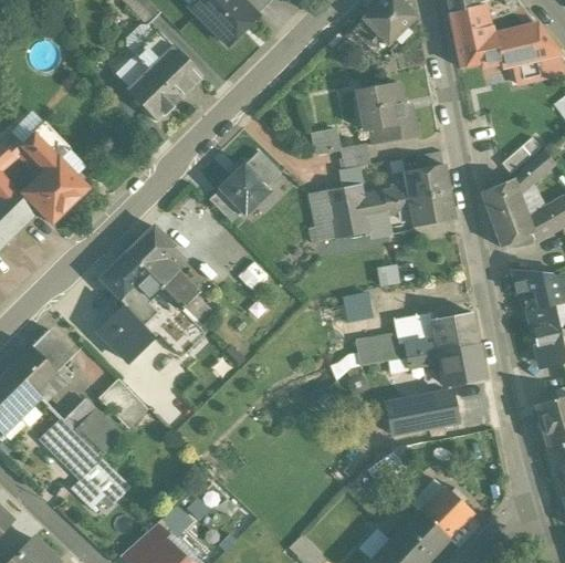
[(161,11),(150,0),(125,0),(148,23),(161,11)]
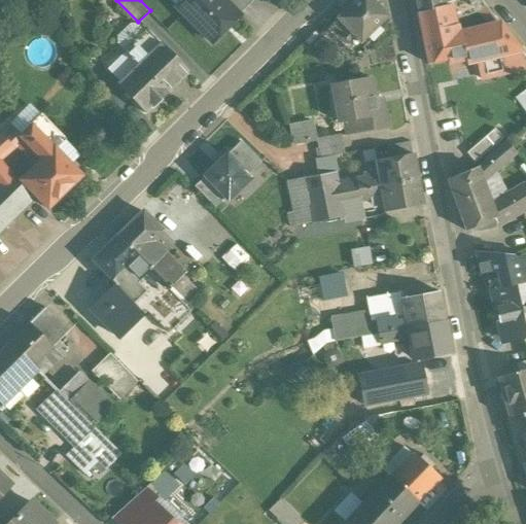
[(212,40),(240,13),(226,0),(181,0),(177,5),(212,40)]
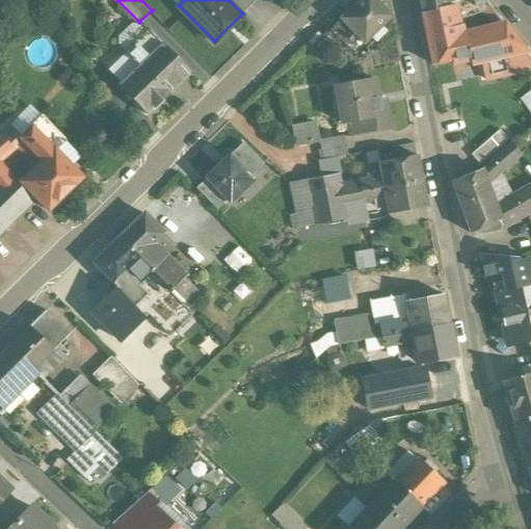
[(229,0),(242,14),(256,0),(229,0)]
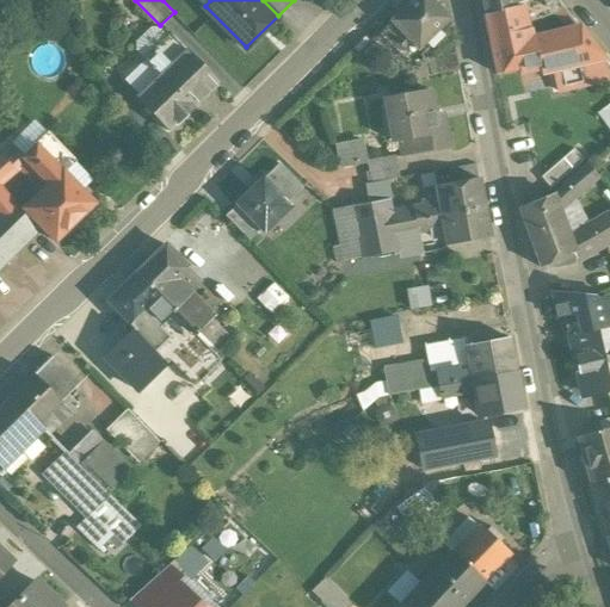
[(449,17),(432,0),(411,0),(392,19),(419,47),(419,45),(425,38),(432,45),(442,35),(436,29),(449,17)]
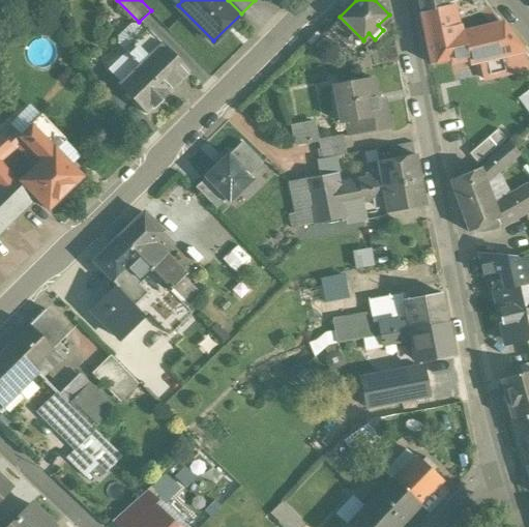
[(417,0),(420,11),(442,6),(442,2),(441,0),(417,0)]
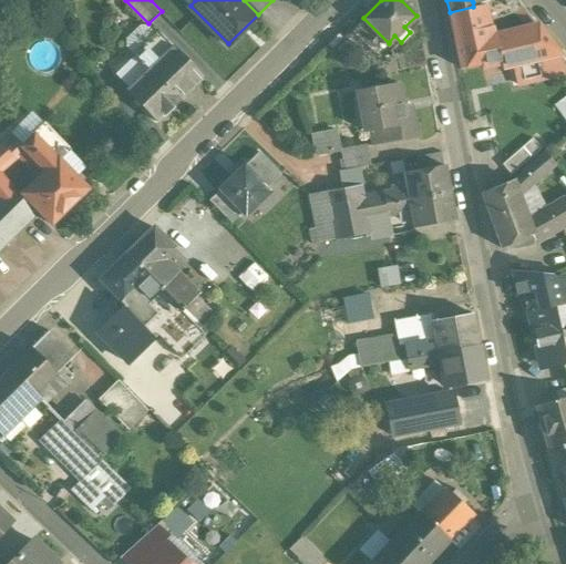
[(480,0),(473,2),(473,7),(482,3),(485,19),(524,6),(520,0),(480,0)]
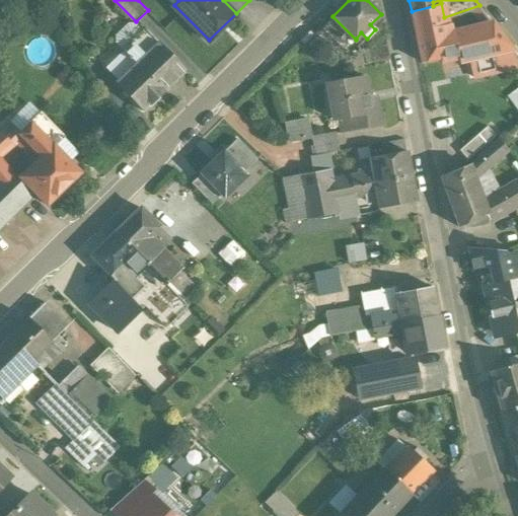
[(433,6),(412,11),(423,59),(442,54),(443,58),(458,54),(460,61),(469,59),(512,49),(492,21),(482,25),(454,34),(452,29),(447,30),(444,17),(441,3),(433,6)]
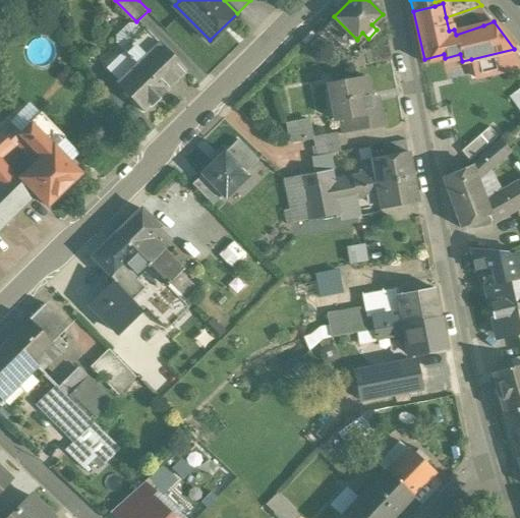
[(485,11),(478,15),(483,25),(494,21),(485,11)]
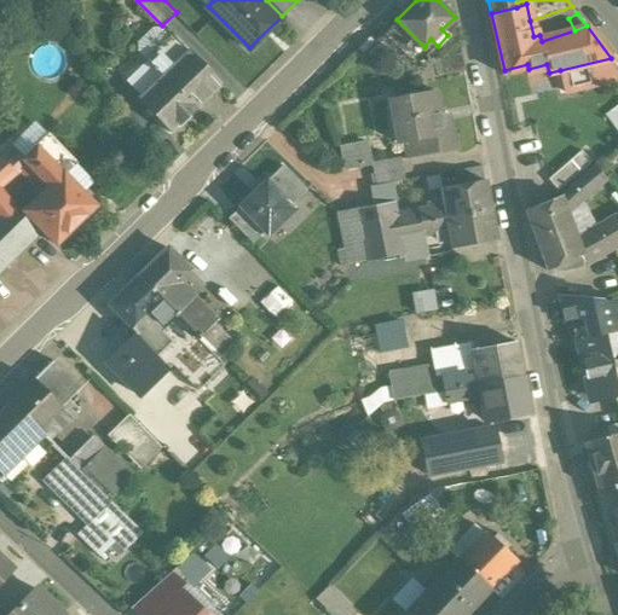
[(397,19),(376,39),(408,70),(411,65),(419,71),(431,59),(425,53),(428,51),(425,46),(425,47),(397,19)]
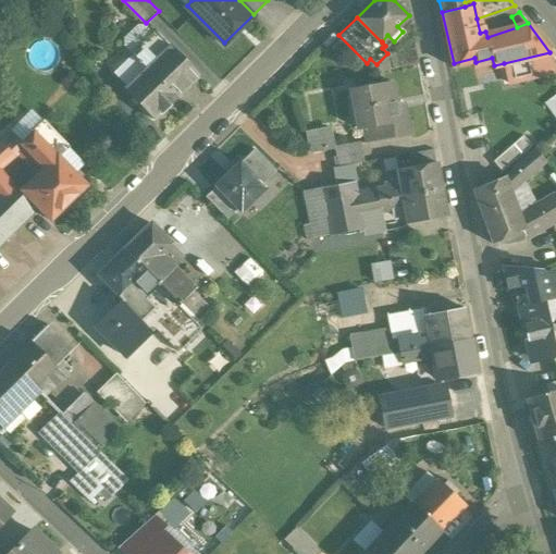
[(172,44),(125,87),(134,96),(132,98),(137,103),(139,101),(153,118),(161,110),(163,111),(177,98),(176,96),(200,74),(189,62),(190,61),(186,57),(185,58),(172,44)]
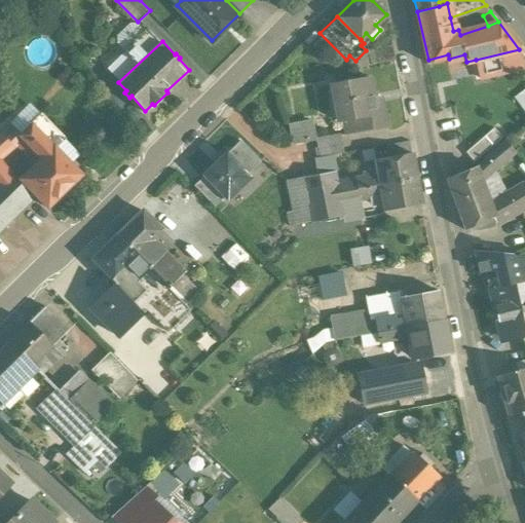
[(386,45),(370,51),(370,57),(371,63),(395,59),(392,43),(386,45)]
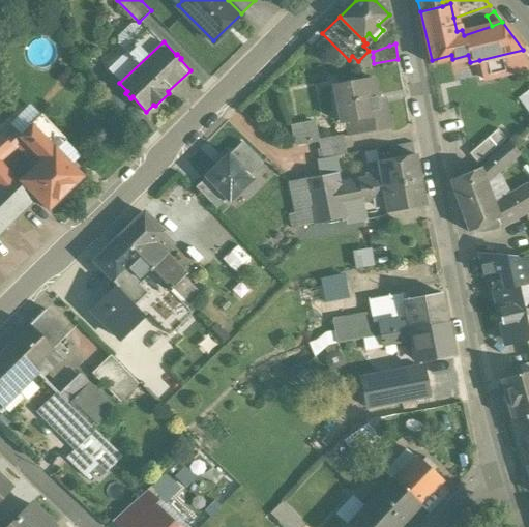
[(528,58),(523,50),(479,60),(482,77),(527,66),(526,61),(528,60),(528,58)]
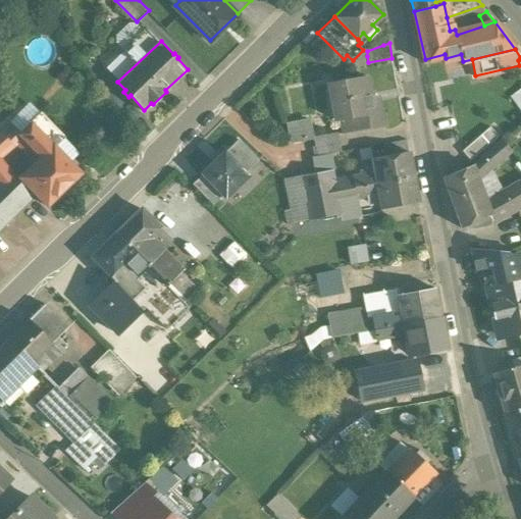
[(367,75),(329,83),(336,119),(341,118),(343,132),(384,123),(379,100),(372,101),(367,75)]
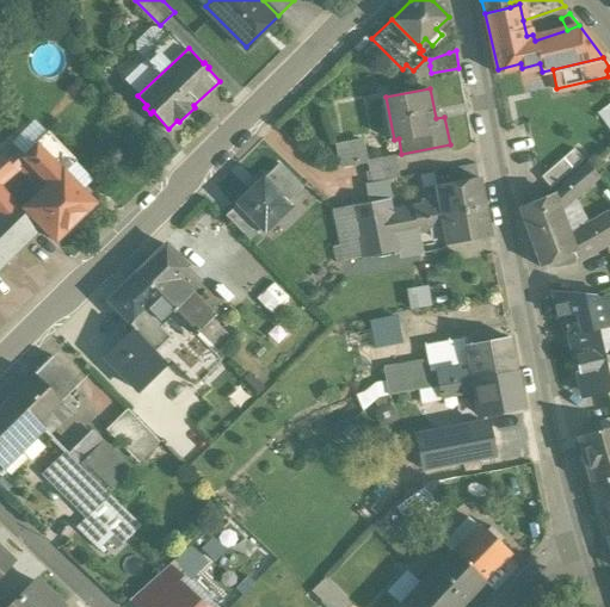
[(609,101),(598,111),(609,127),(609,101)]
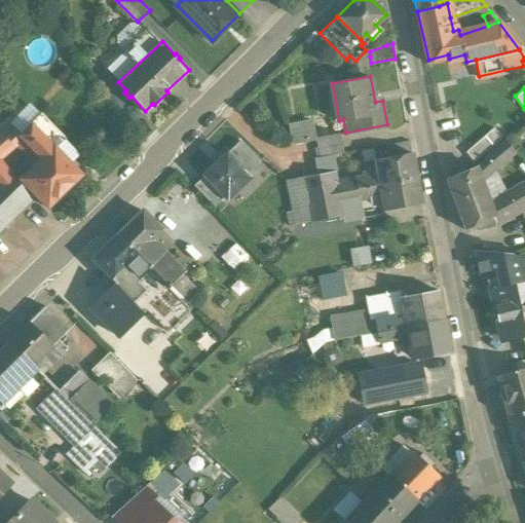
[(66,137),(40,112),(22,132),(19,128),(8,139),(11,143),(15,139),(31,156),(27,160),(32,166),(16,180),(17,182),(23,178),(37,193),(49,206),(82,173),(71,160),(79,153),(65,139),(66,137)]
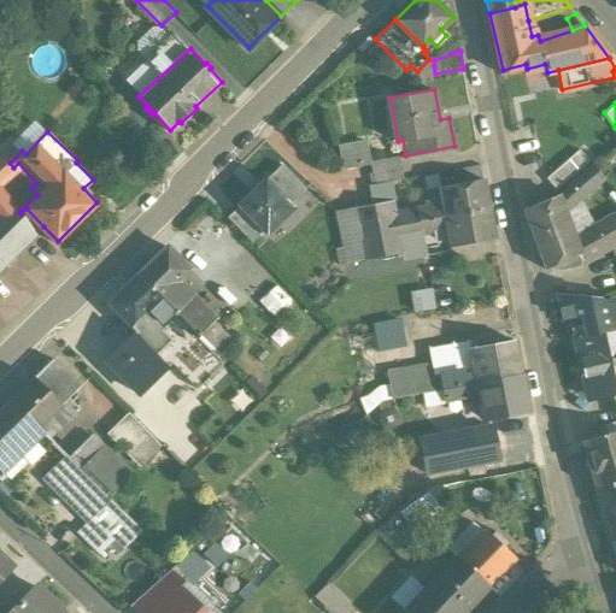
[(368,141),(339,146),(342,166),(371,161),(371,160),(368,141)]
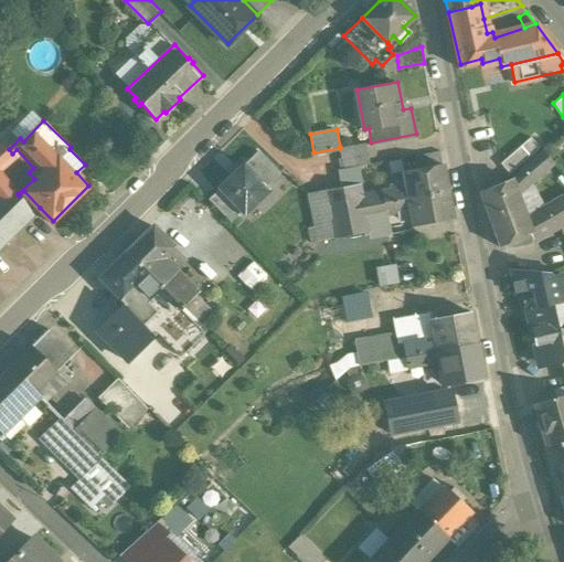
[(2,141),(0,144),(0,165),(12,154),(9,149),(2,141)]
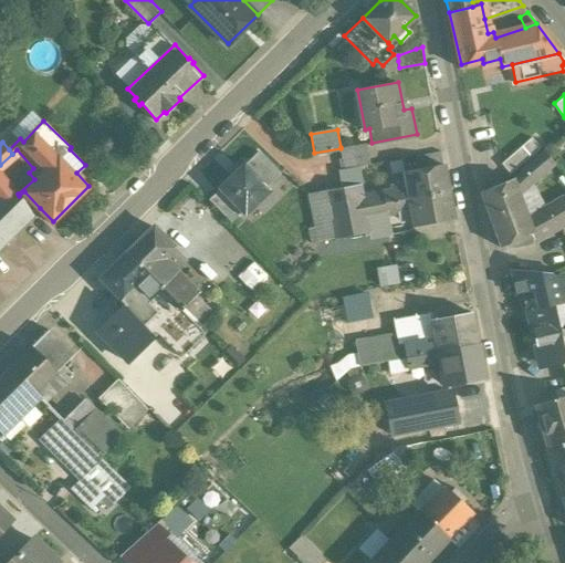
[(366,142),(341,147),(341,148),(344,168),(370,163),(366,142)]
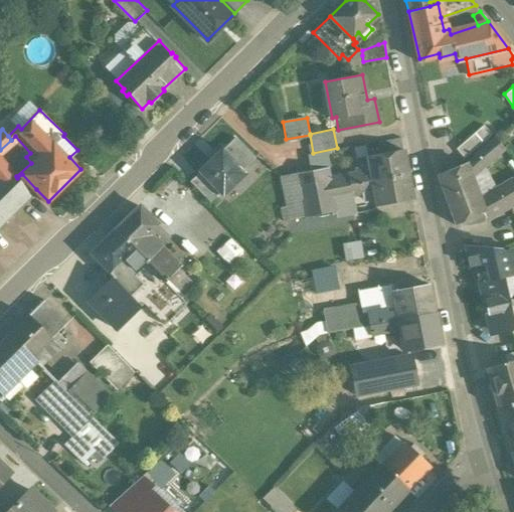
[(513,140),(504,129),(495,137),(503,147),(508,151),(513,145),(513,140)]
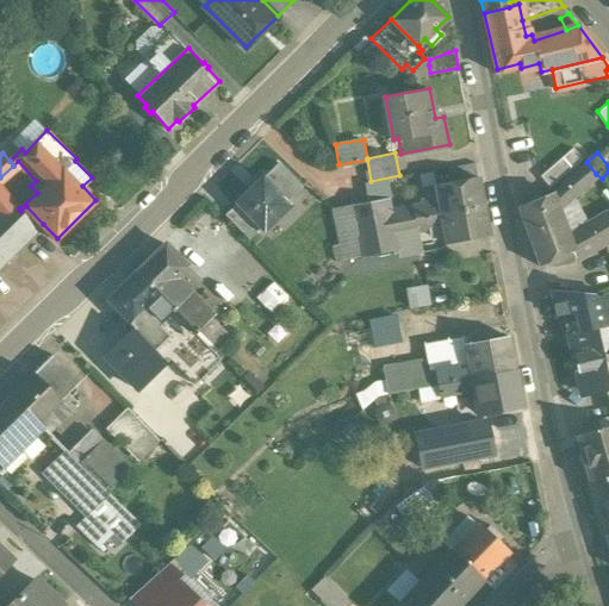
[(279,162),(235,204),(259,227),(302,186),(279,162)]
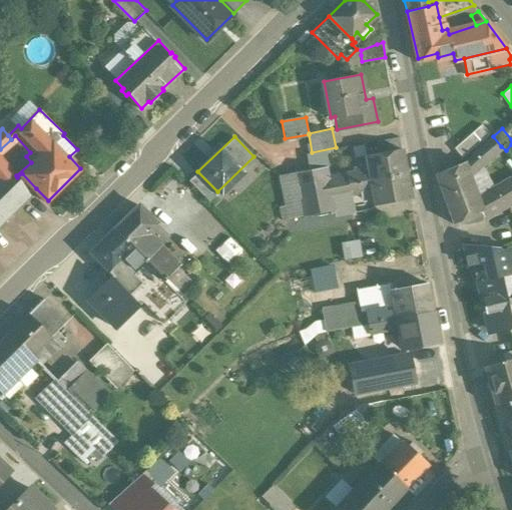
[(493,136),(465,160),(469,172),(472,171),(501,146),(493,136)]
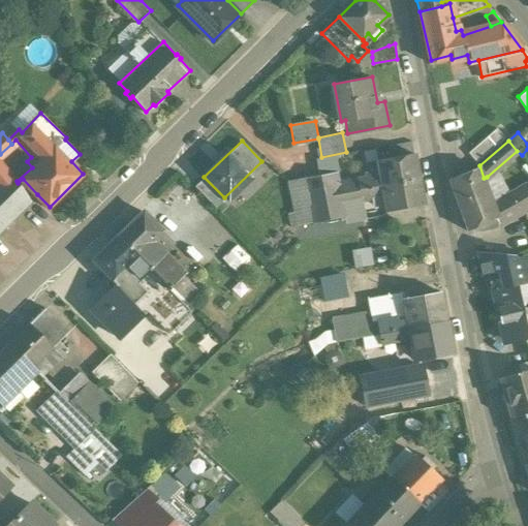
[(414,153),(379,159),(382,176),(383,185),(420,179),(414,153)]
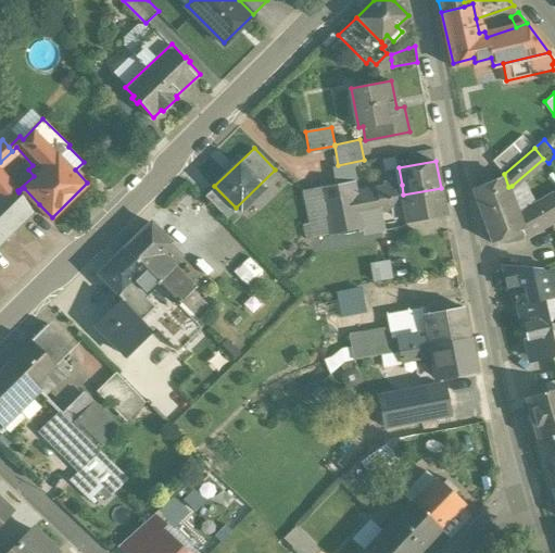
[(17,190),(0,168),(0,198),(4,204),(19,192),(17,190)]
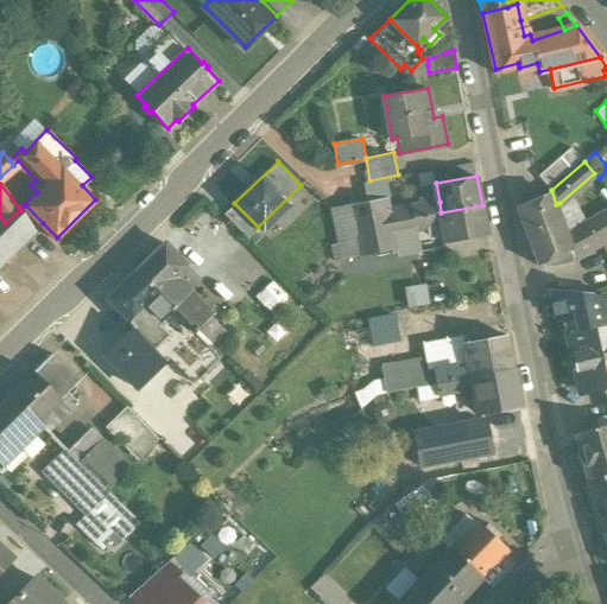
[(556,204),(551,190),(517,205),(529,240),(563,226),(556,204)]
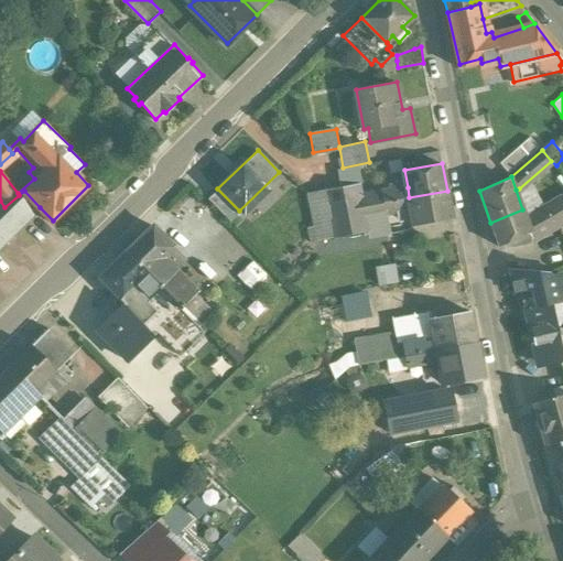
[(359,182),(325,189),(328,213),(363,207),(361,196),(359,182)]
